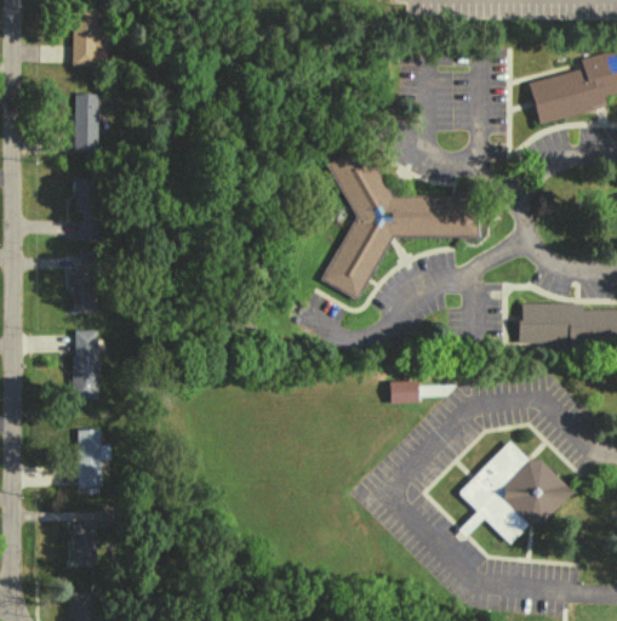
[(72,63),(96,64),(97,46),(107,47),(108,27),(97,26),(98,7),(73,6),(72,63)]
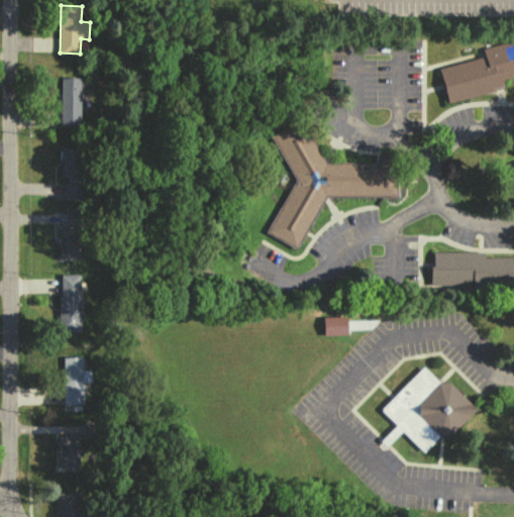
[(449,102),(506,89),(504,79),(513,76),(513,40),(484,47),(486,56),(440,67),(449,102)]
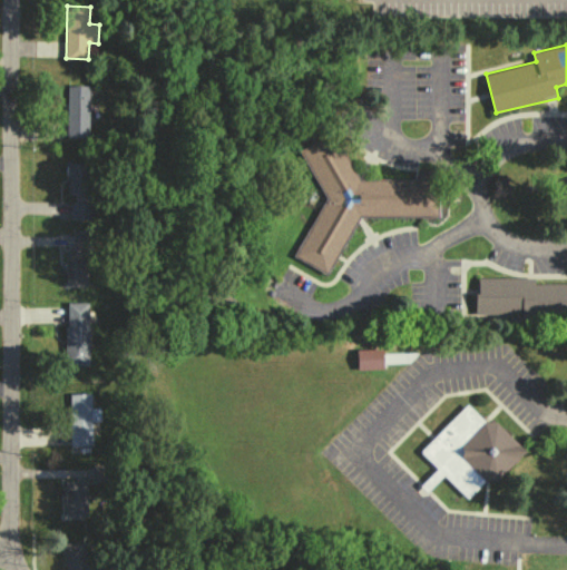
[(90,138),(93,86),(69,85),(68,138),(90,138)]
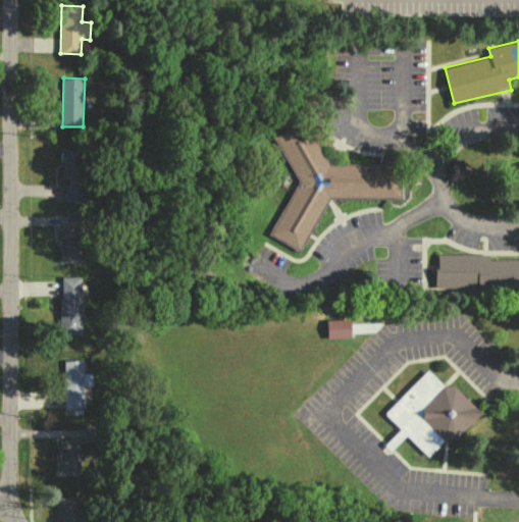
[(328,164),(314,135),(299,126),(277,136),(273,236),(303,250),(328,198),(402,198),(402,175),(397,165),(328,164)]
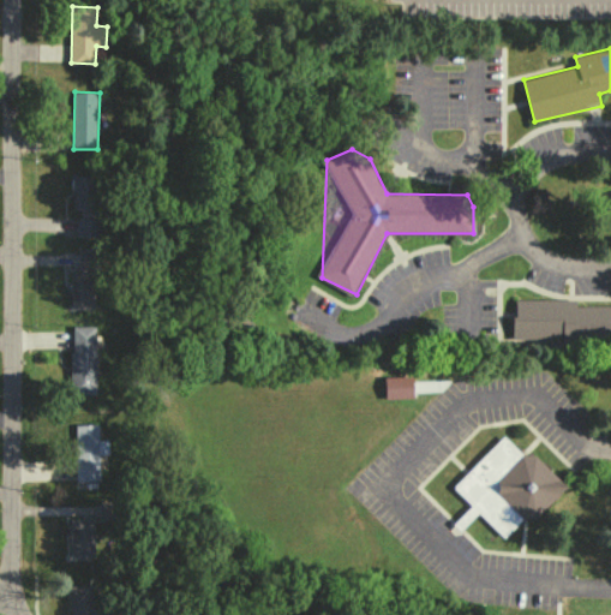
[(101,237),(101,174),(75,175),(75,209),(79,209),(81,237),(101,237)]
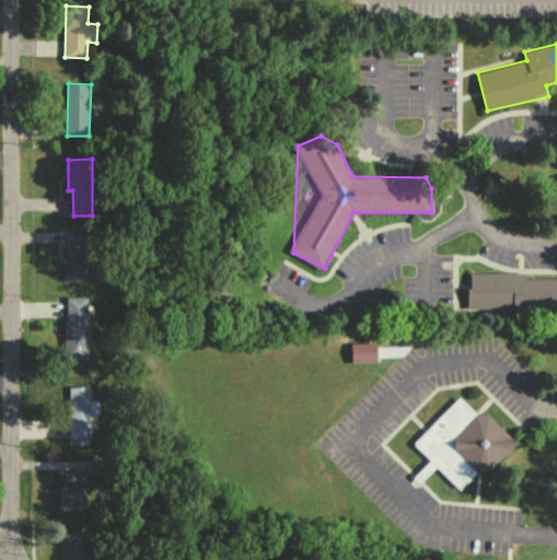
[(91,281),(92,226),(74,226),(74,248),(67,248),(66,281),(91,281)]
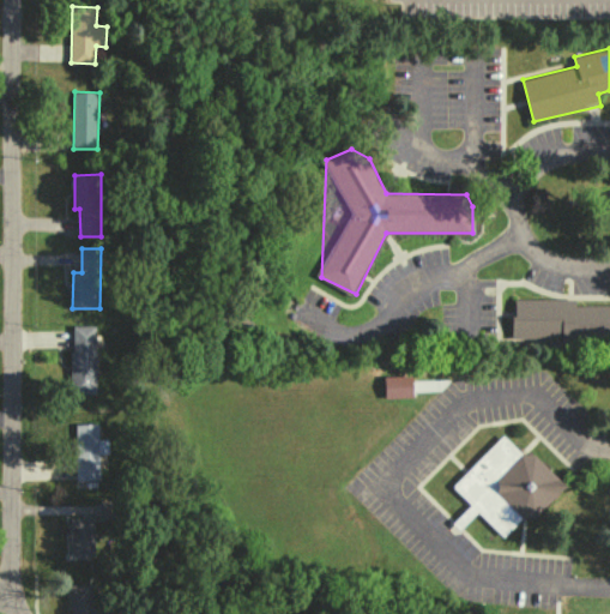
[(609,304),(577,305),(577,298),(513,299),(514,339),(609,338),(609,304)]
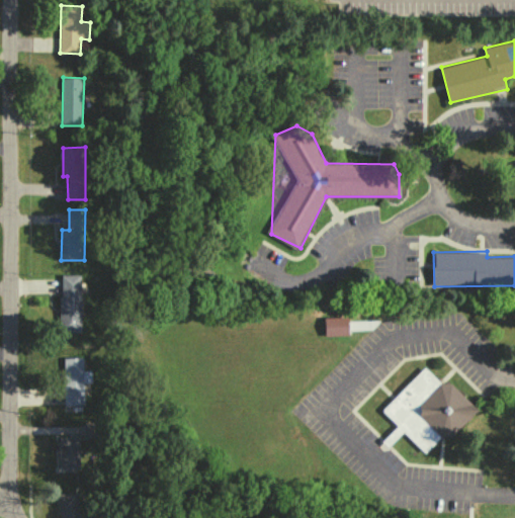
[(61,332),(82,333),(83,274),(62,274),(61,332)]
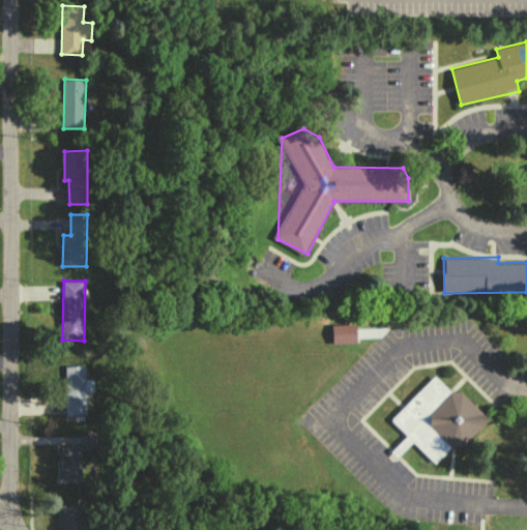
[(66,365),(67,414),(87,414),(87,391),(95,391),(95,378),(87,379),(86,365),(66,365)]
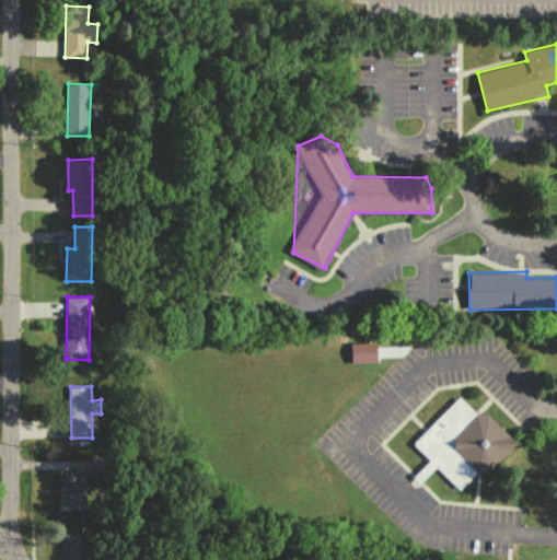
[(414,443),(464,492),(515,441),(486,411),(480,417),(461,397),(414,443)]
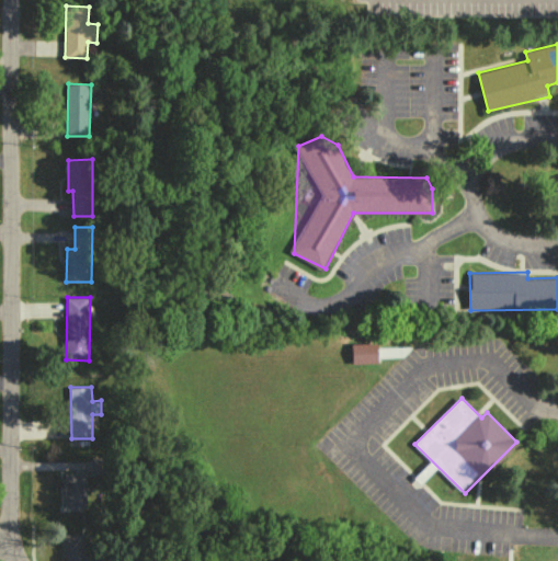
[(88,506),(87,473),(64,474),(65,507),(88,506)]
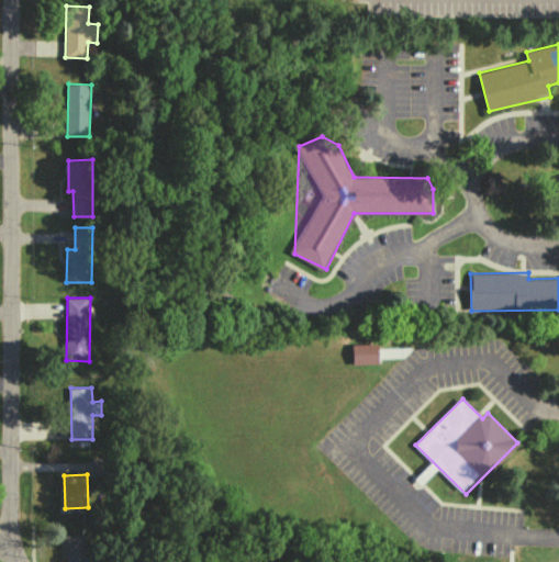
[(67,561),(88,561),(86,534),(65,535),(67,561)]
